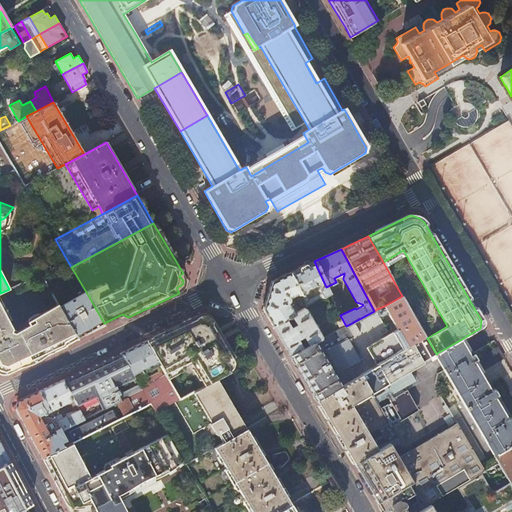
[(302,267),(290,273),(299,293),(301,295),(304,302),(308,300),(305,293),(307,289),(316,284),(319,287),(319,291),(322,298),(330,294),(326,287),(314,261),(302,267)]
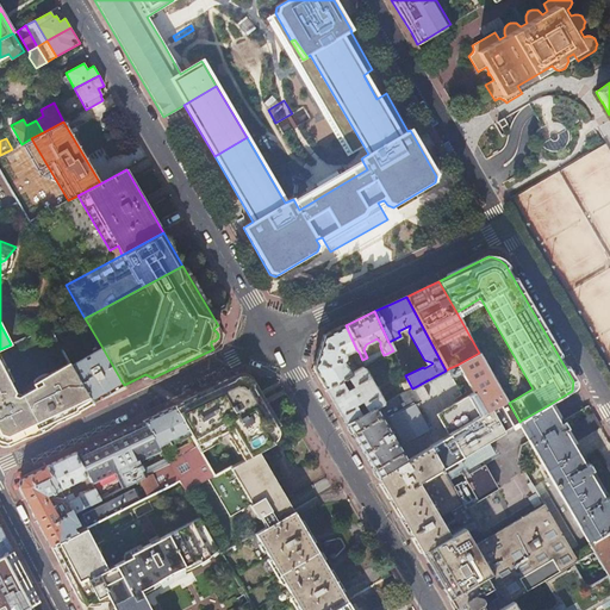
[(313,369),(324,388),(352,374),(343,361),(346,359),(344,355),(356,349),(346,325),(323,336),(318,353),(313,369)]
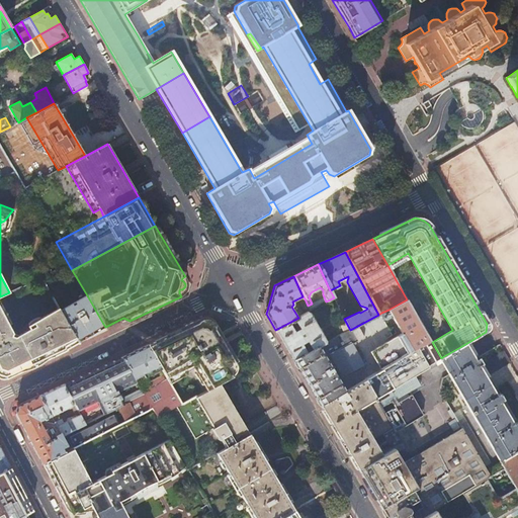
[(103,324),(87,295),(61,311),(76,339),(103,324)]
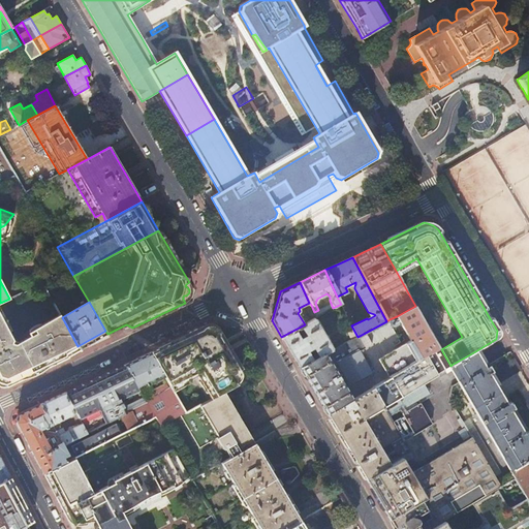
[(341,305),(347,317),(353,314),(348,302),(341,305)]
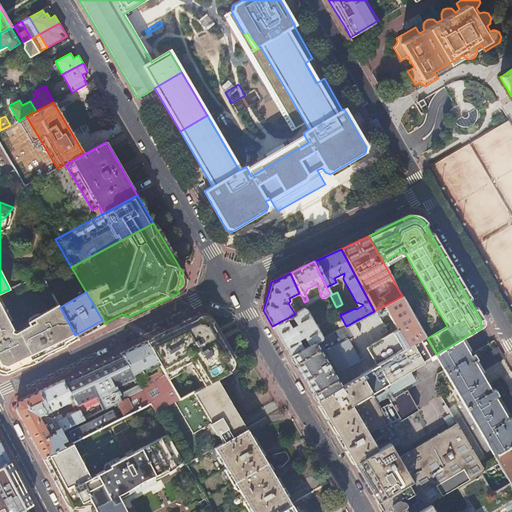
[(301,310),(303,309),(306,307),(304,302),(301,295),(296,298),(301,310)]
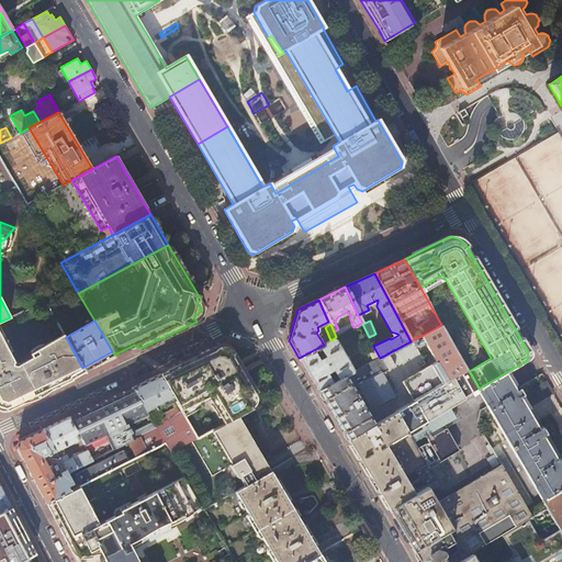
[(406,389),(414,401),(468,369),(441,325),(422,336),(434,358),(428,361),(430,367),(408,379),(406,389)]
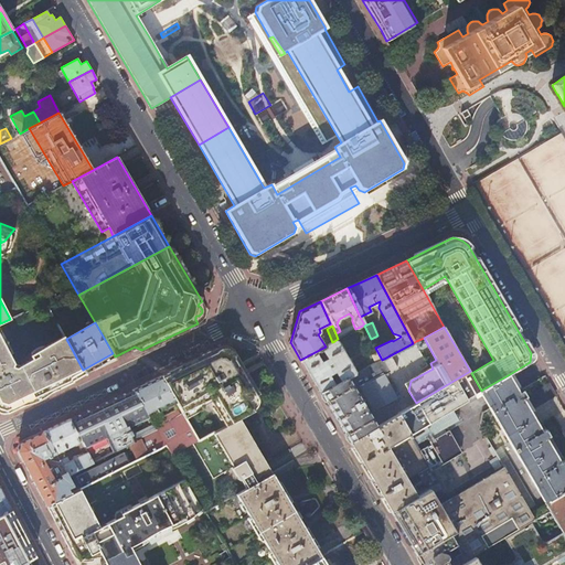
[(348,342),(344,336),(339,339),(342,344),(348,342)]
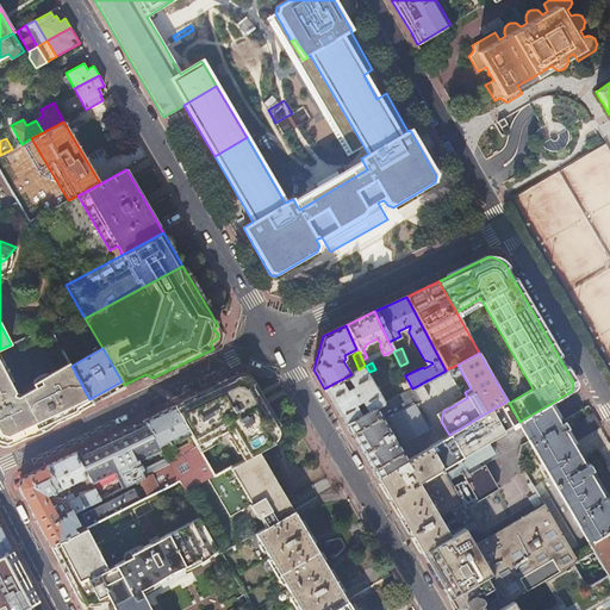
[(72,366),(69,363),(33,384),(36,387),(18,398),(0,363),(0,443),(7,446),(93,405),(89,399),(72,366)]
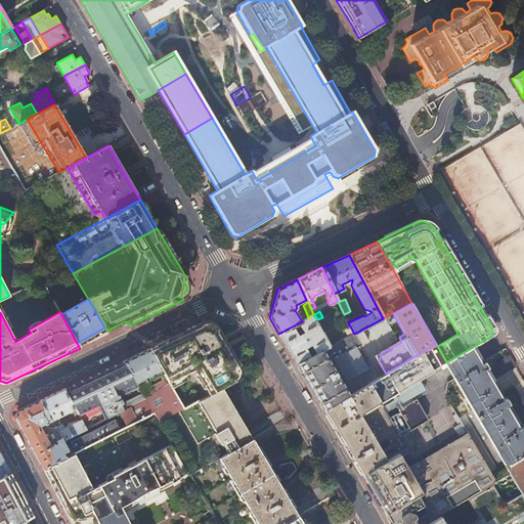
[(297,364),(322,350),(329,347),(310,316),(308,317),(302,321),(278,334),(289,350),(297,364)]
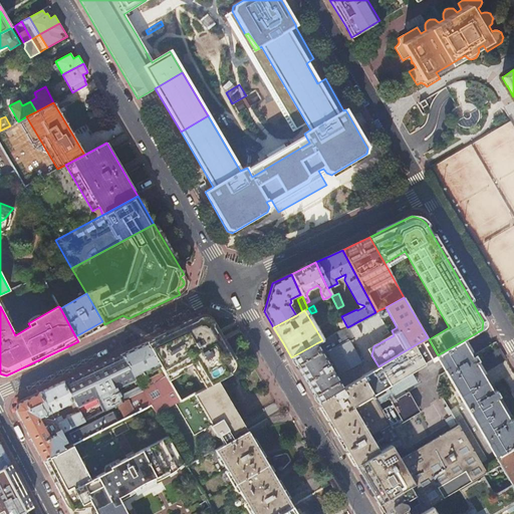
[(381,315),(378,310),(375,312),(347,327),(339,331),(334,334),(340,345),(327,353),(341,378),(353,371),(354,369),(353,367),(361,362),(348,339),(379,323),(376,318),(381,315)]
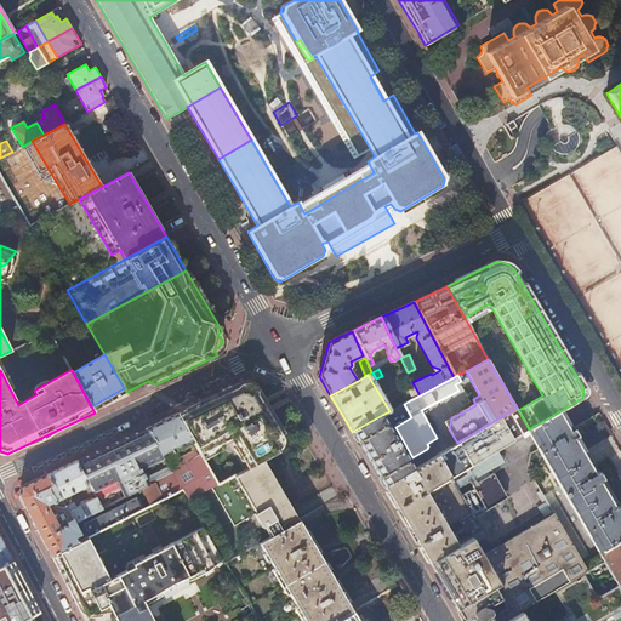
[(410,400),(420,396),(412,382),(404,387),(410,400)]
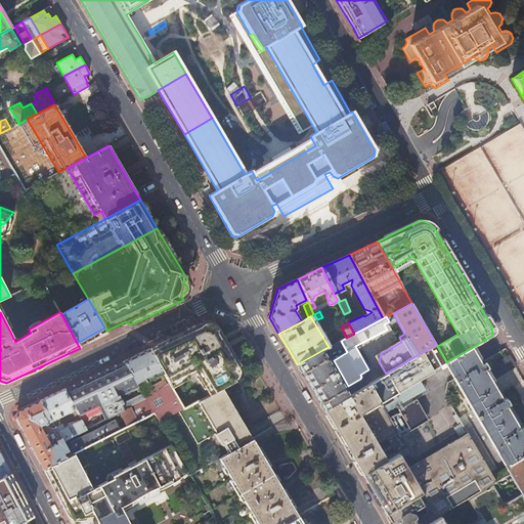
[(166,378),(172,388),(189,378),(188,377),(195,373),(199,378),(198,379),(203,389),(205,389),(209,396),(221,389),(230,384),(234,382),(229,372),(239,366),(233,355),(229,349),(226,350),(220,340),(221,338),(221,337),(221,336),(221,335),(217,328),(215,329),(214,328),(213,326),(211,325),(210,324),(207,324),(205,324),(204,325),(203,325),(202,324),(149,349),(164,374),(166,378)]
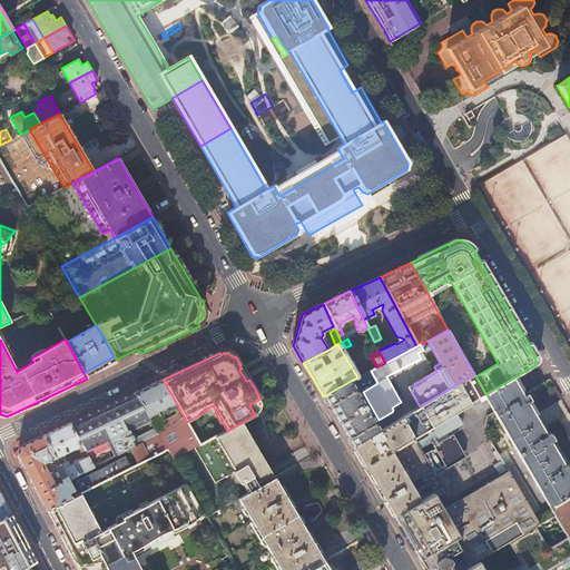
[(401,418),(432,472),(463,453),(451,431),(462,424),(455,412),(485,394),(475,376),(474,374),(420,406),(401,418)]
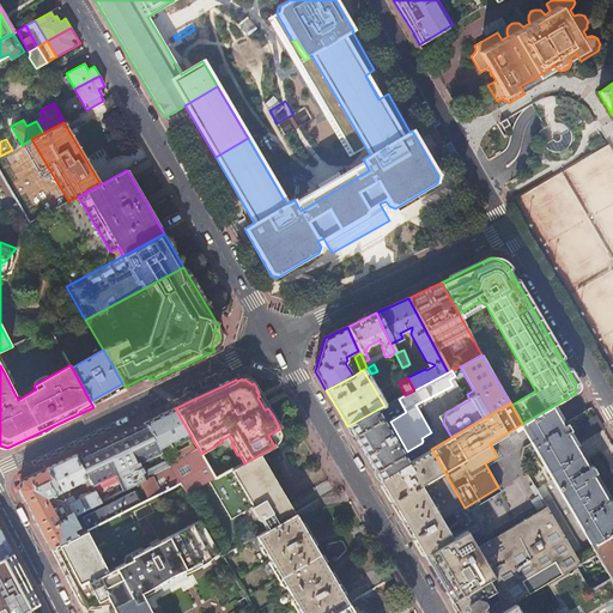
[(523,423),(534,442),(562,425),(551,407),(523,423)]
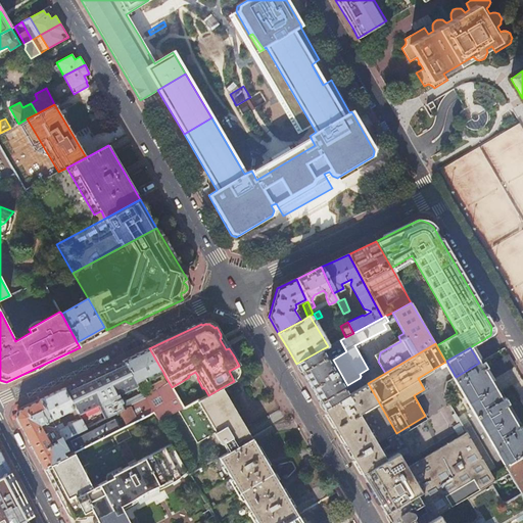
[(149,380),(163,373),(149,348),(138,354),(125,361),(137,383),(145,379),(146,382),(147,381),(148,383),(150,382),(149,380)]
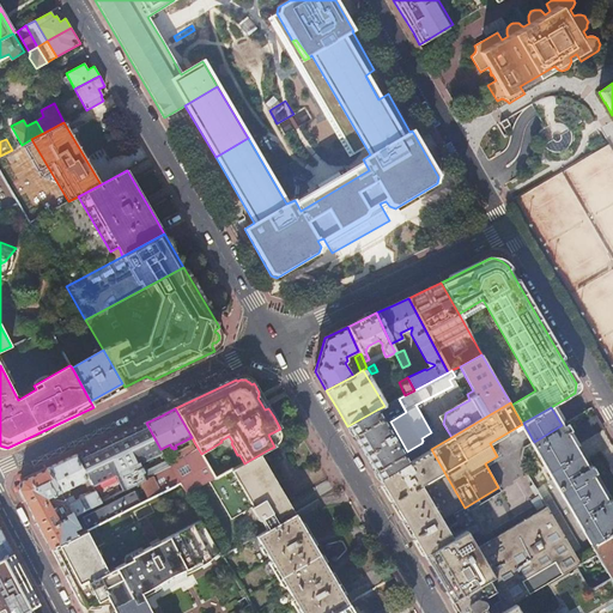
[(380,480),(408,463),(377,410),(347,426),(364,454),(380,480)]
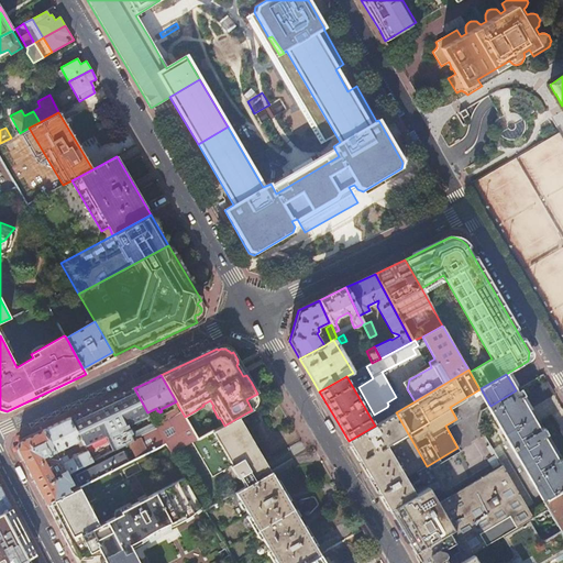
[(527,411),(554,395),(547,382),(523,396),(520,398),(527,411)]
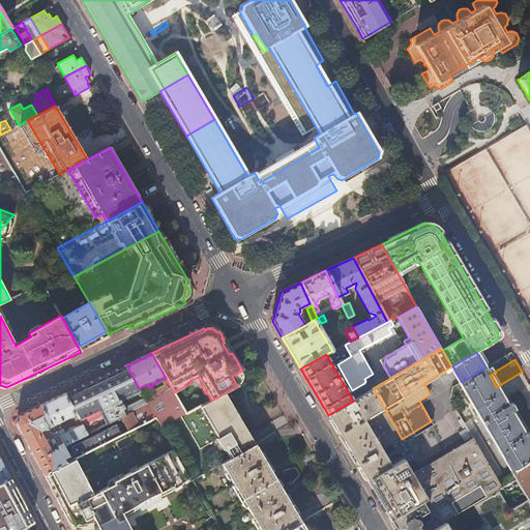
[(87,435),(120,418),(148,404),(139,388),(126,365),(74,390),(65,394),(87,435)]
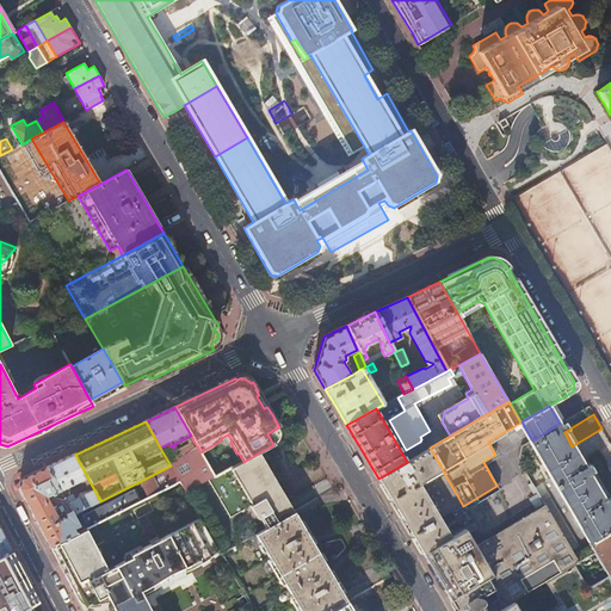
[(605,536),(610,531),(610,511),(609,507),(610,505),(610,501),(609,498),(608,499),(606,497),(603,498),(591,476),(593,475),(593,473),(590,464),(588,466),(587,463),(584,464),(572,446),(565,432),(568,430),(563,421),(560,424),(532,440),(530,442),(543,463),(545,462),(557,483),(555,485),(557,489),(560,488),(579,519),(576,520),(578,525),(581,523),(592,543),(605,536)]
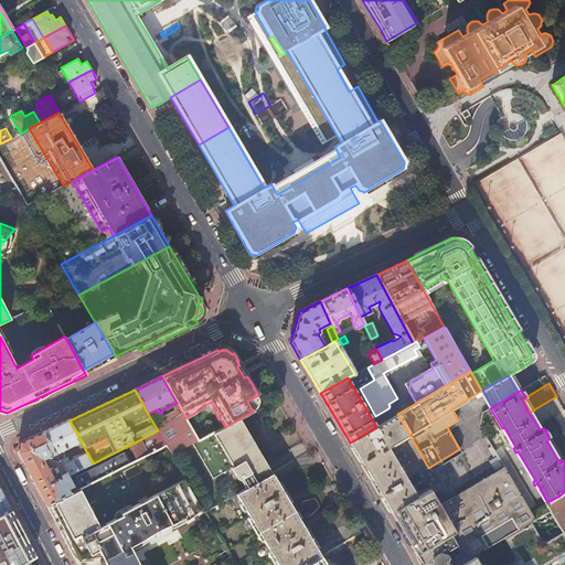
[(172,455),(190,446),(199,441),(185,418),(179,407),(162,416),(167,426),(158,432),(158,430),(128,446),(136,461),(167,446),(172,455)]
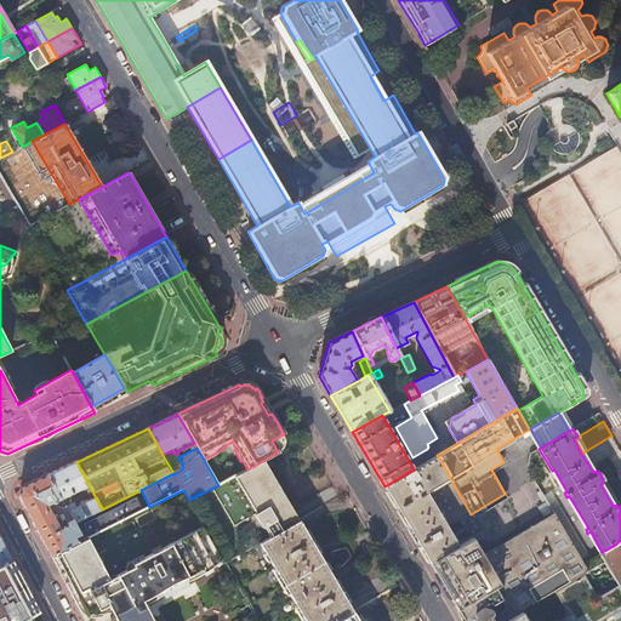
[(448,528),(471,514),(437,455),(414,469),(385,486),(429,563),(457,546),(448,528)]
